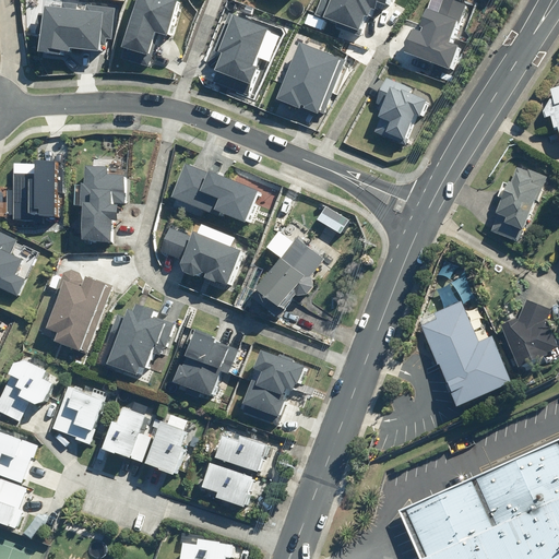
[(178,0),(137,0),(123,46),(146,54),(154,31),(168,35),(178,0)]
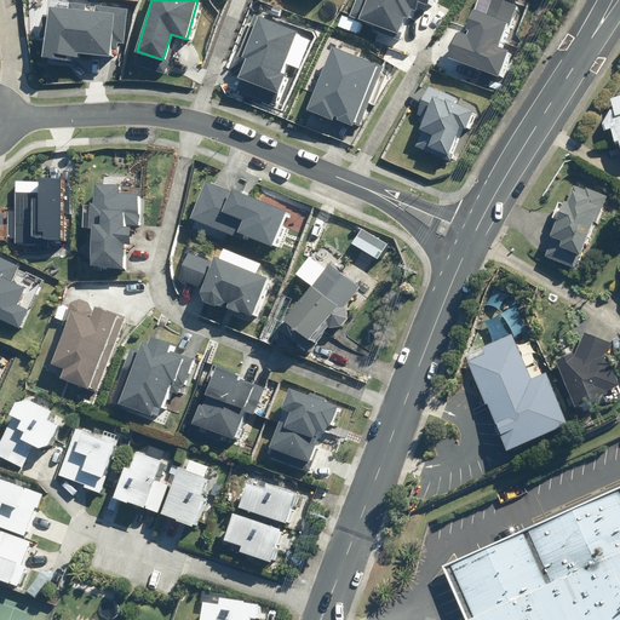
[(372,29),(400,40),(403,32),(399,30),(403,16),(408,18),(412,9),(415,10),(418,3),(428,5),(429,0),(355,0),(350,16),(373,24),(372,29)]
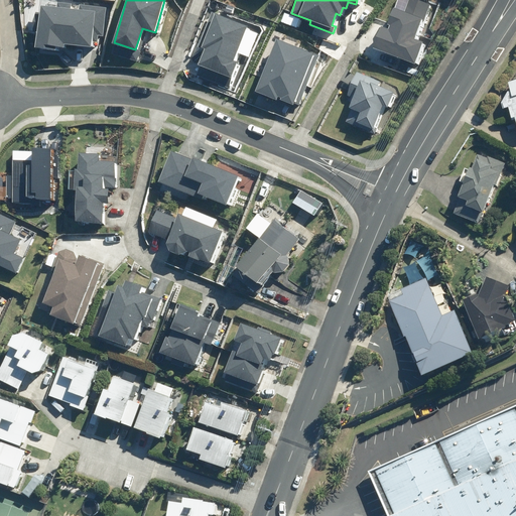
[(379,26),(372,47),(414,63),(422,41),(415,39),(428,3),(418,0),(408,0),(404,11),(392,7),(386,23),(390,25),(388,29),(379,26)]
